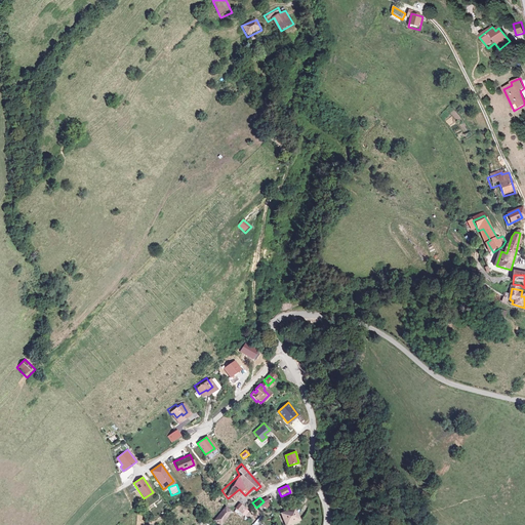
[(233,506),(231,505),(227,508),(232,513),(237,510),(233,506)]
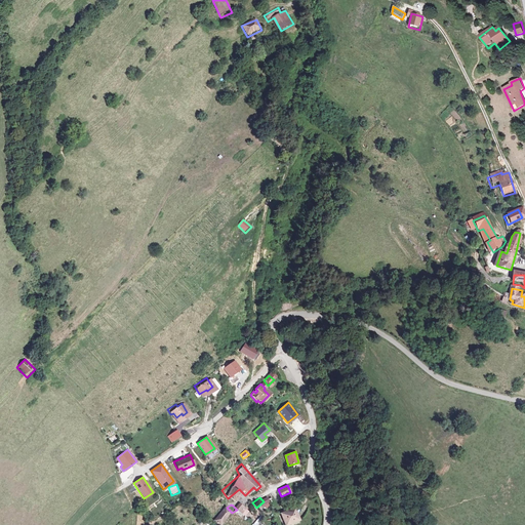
[(290,505),(276,511),(280,517),(282,516),(285,521),(295,516),(290,505)]
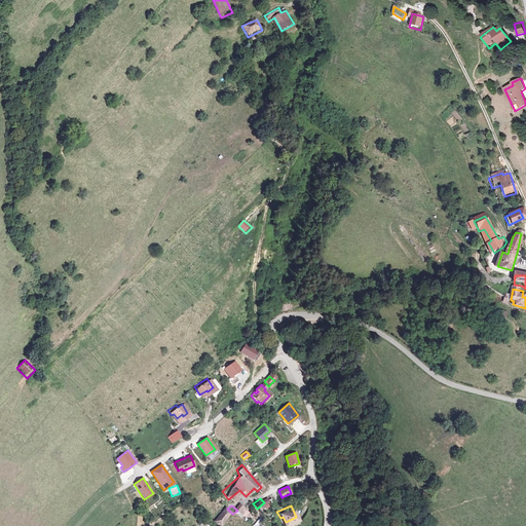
All buildings are outlined.
